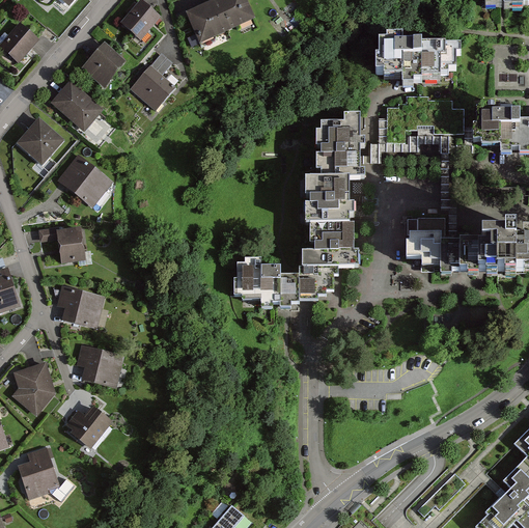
[(160,16),(142,0),(138,0),(119,22),(139,39),(160,16)]
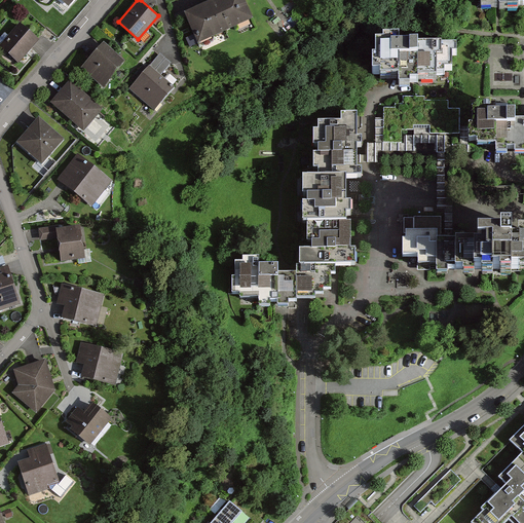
[(253,15),(245,0),(206,0),(184,10),(197,40),(253,15)]
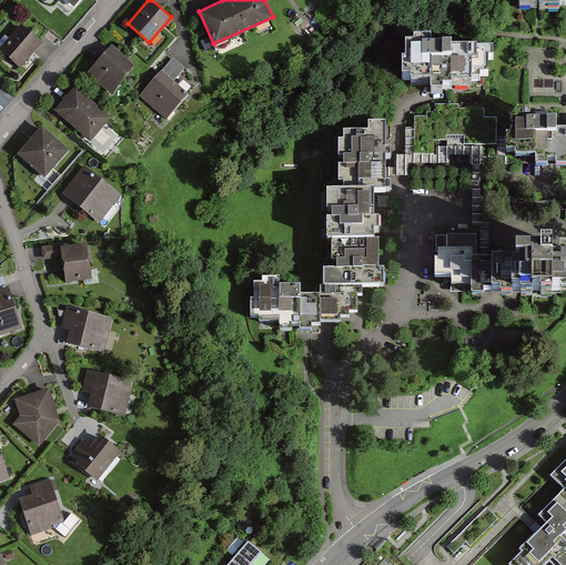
[(0,50),(18,67),(41,41),(20,22),(0,44),(0,50)]
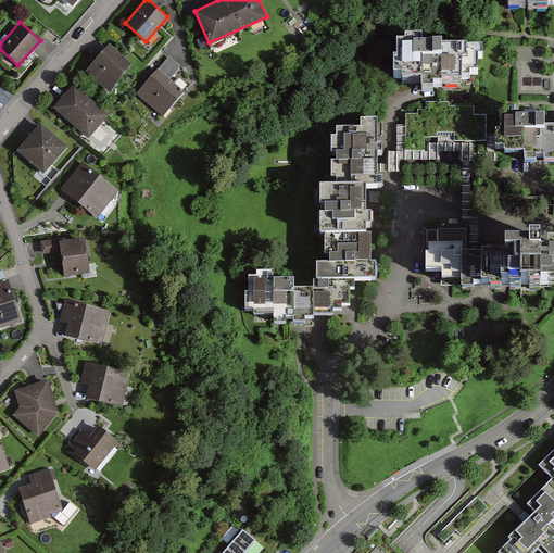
[(449,80),(469,79),(469,75),(475,75),(475,71),(483,71),(483,54),(489,54),(489,44),(449,45),(449,42),(433,44),(433,35),(411,36),(411,40),(403,40),(403,58),(399,58),(400,74),(407,74),(407,79),(428,79),(428,88),(441,88),(440,84),(449,83),(449,80)]
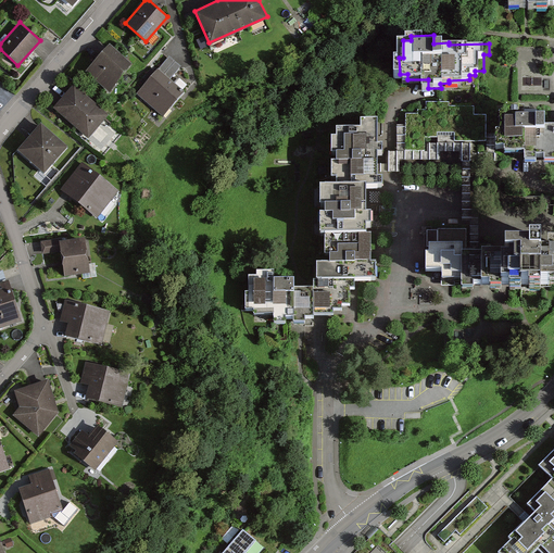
[(129,62),(109,44),(86,68),(106,88),(129,62)]
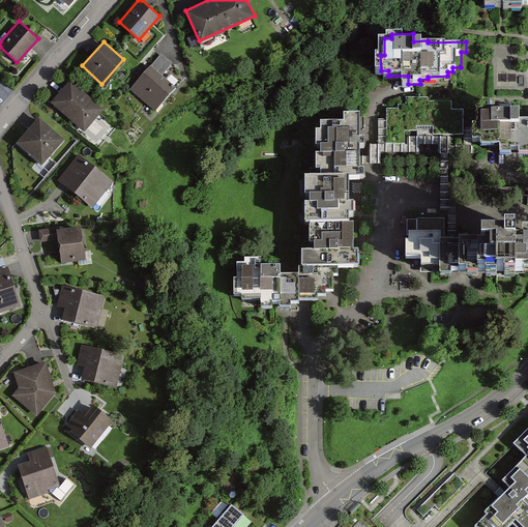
[(173,85),(159,74),(170,60),(159,52),(129,89),(154,109),(173,85)]
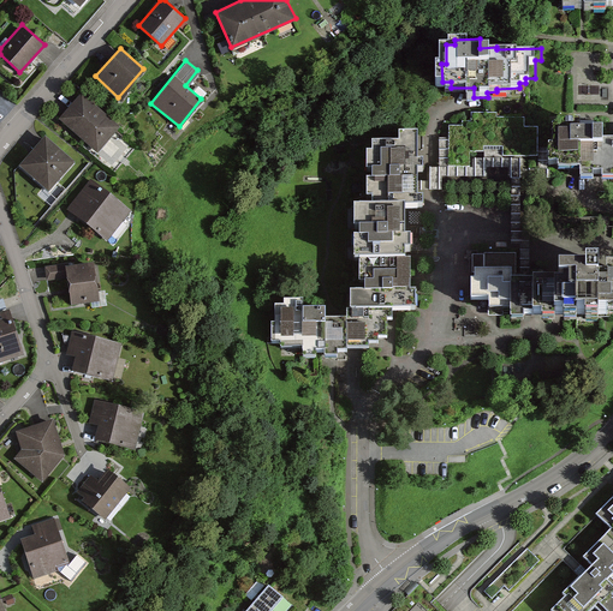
[(96,151),(119,125),(82,94),(59,119),(96,151)]
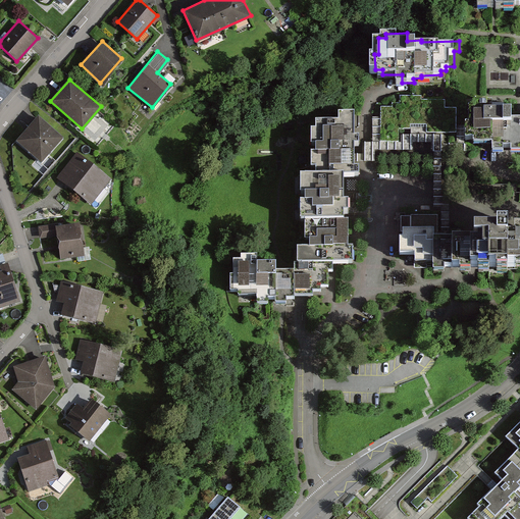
[(456,122),(474,121),(474,107),(466,107),(466,91),(445,91),(445,98),(420,98),(420,93),(398,93),(398,101),(391,101),(391,105),(379,105),(379,140),(398,140),(398,127),(409,127),(409,122),(425,122),(425,131),(456,131),(456,122)]
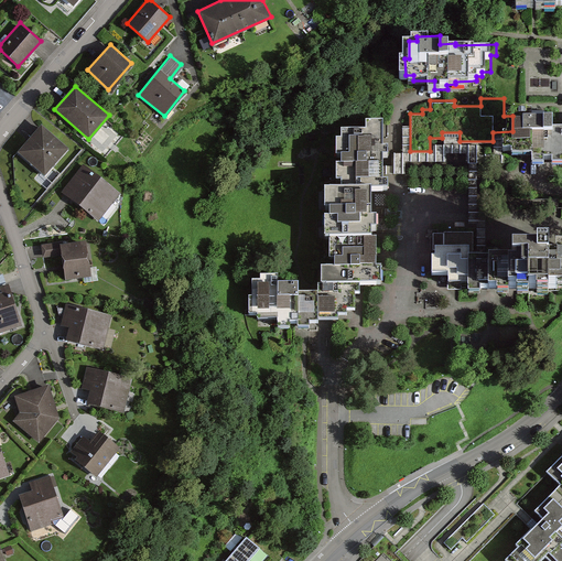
[(512,115),(512,116),(512,131),(509,131),(509,150),(518,150),(518,153),(532,153),(532,154),(533,154),(533,161),(546,161),(546,155),(553,155),(553,160),(561,160),(561,123),(561,117),(539,118),(539,109),(520,109),(520,115),(512,115)]
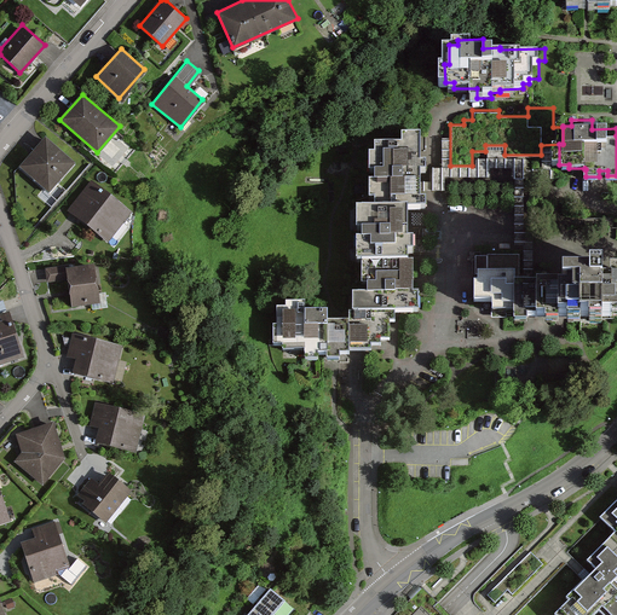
[(428,169),(428,161),(422,161),(422,133),(402,133),(402,143),(375,143),(375,152),(370,152),(370,170),(376,170),(376,179),(370,179),(370,198),(374,198),(375,208),(411,208),(428,208),(428,198),(422,198),(422,169),(428,169)]
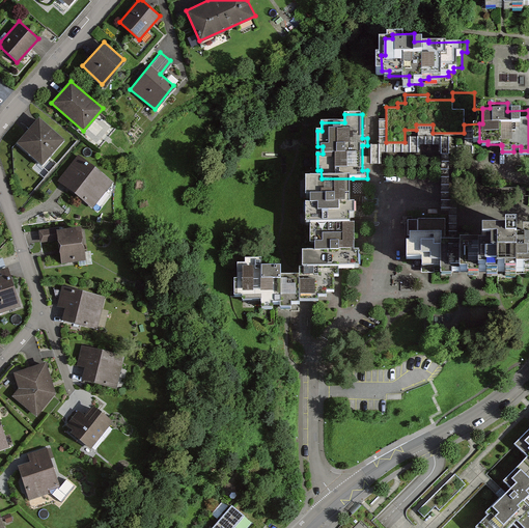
[(64,140),(39,116),(16,142),(42,166),(64,140)]
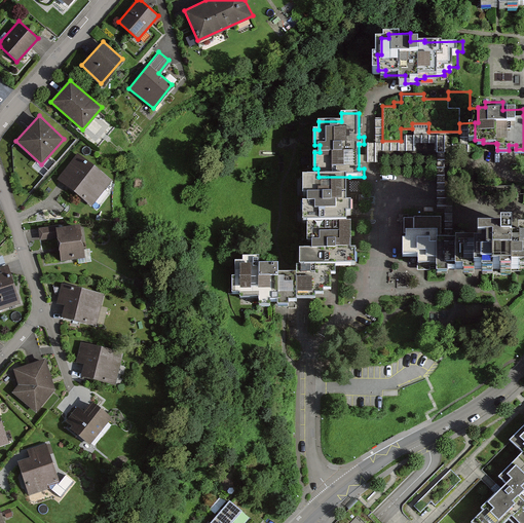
[(111,179),(77,152),(57,178),(90,204),(111,179)]
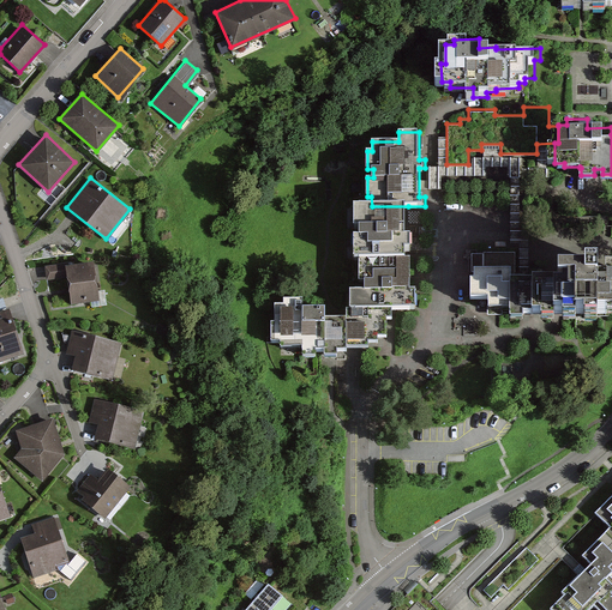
[(415,251),(415,237),(409,237),(409,225),(408,225),(408,206),(372,206),(355,206),(355,228),(363,228),(363,237),(355,237),(355,260),(360,260),(409,260),(409,251),(415,251)]
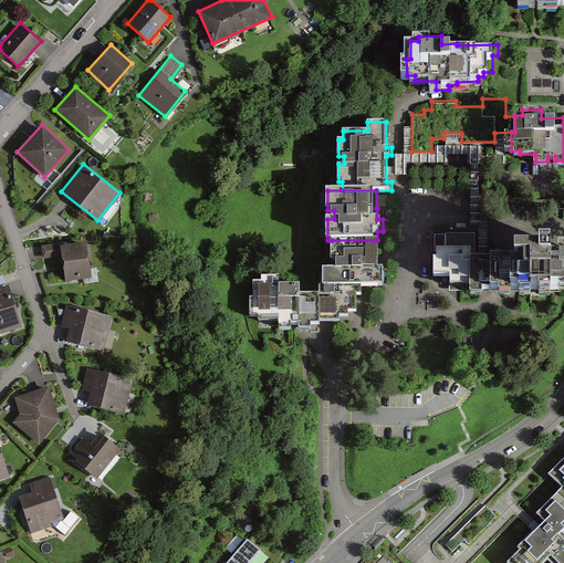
[(472,253),(472,250),(473,250),(473,231),(445,231),(445,232),(435,232),(435,248),(438,248),(438,254),(432,254),(432,272),(449,272),(449,282),(470,282),(470,291),(483,291),(483,287),(503,287),(503,292),(515,291),(515,285),(541,285),(541,283),(549,283),(549,289),(562,289),(562,284),(563,284),(563,251),(563,252),(563,238),(551,238),(551,242),(523,243),(523,254),(515,254),(483,256),(483,253),(472,253)]
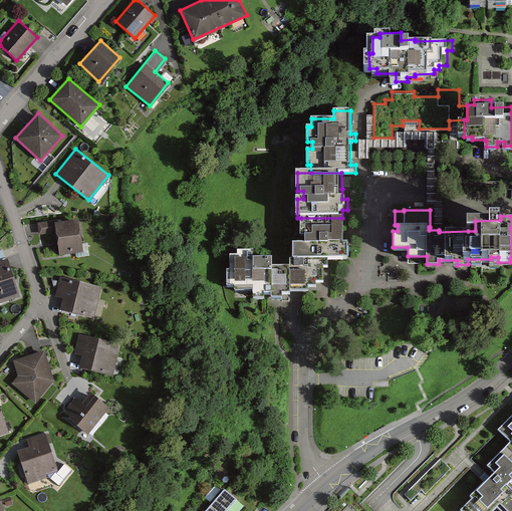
[(301,218),(301,244),(293,244),(293,257),(289,257),(289,266),(282,266),(272,266),(272,294),(272,298),(282,298),(282,293),(290,293),(290,290),(308,290),(308,285),(316,285),(316,282),(323,282),(323,266),(328,266),(328,259),(349,259),(349,243),(344,243),(344,218),(342,218),(301,218)]
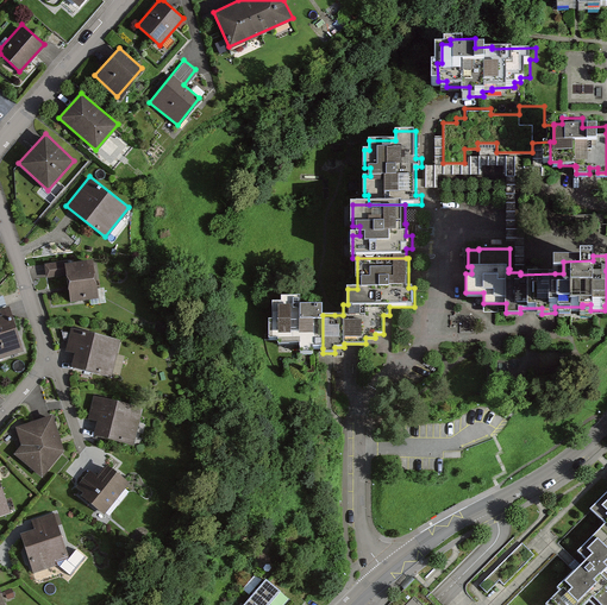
[(67,260),(44,264),(45,276),(67,273),(70,302),(98,298),(93,259),(67,263),(67,260)]
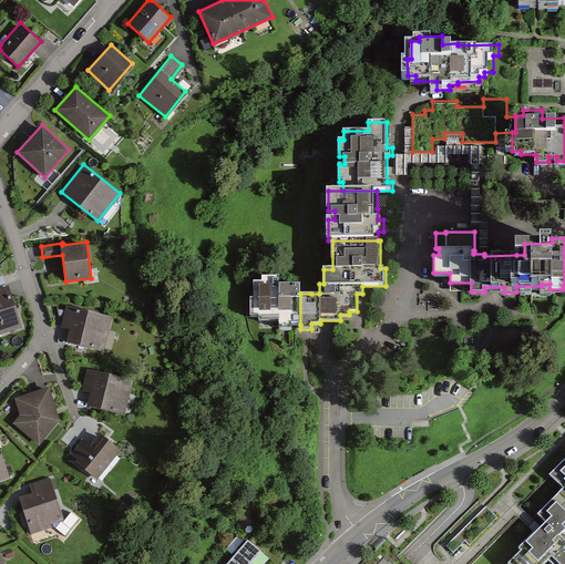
[(278,329),(291,329),(291,325),(300,325),(300,294),(300,286),(278,286),(278,275),(259,275),(259,280),(252,280),(252,297),(248,297),(248,316),(257,316),(257,320),(278,320),(278,329)]
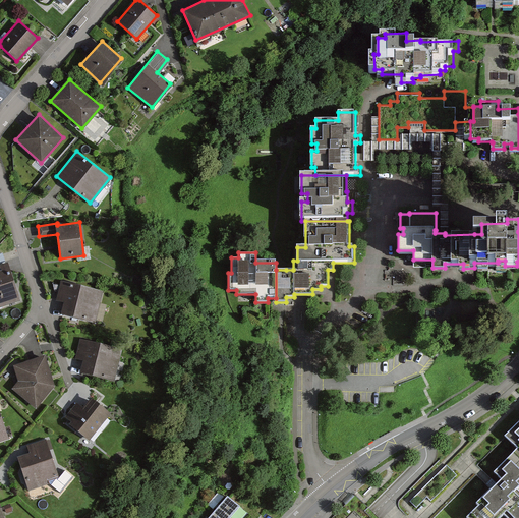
[(0,305),(19,300),(7,262),(0,264),(0,305)]
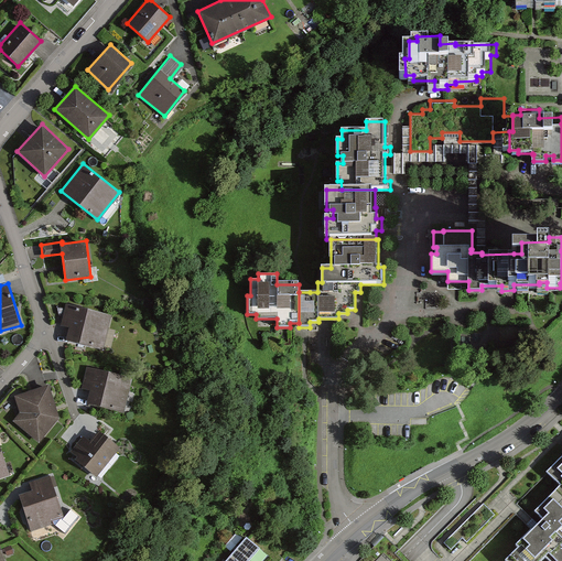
[(61,325),(69,326),(67,340),(101,347),(109,313),(65,303),(61,325)]
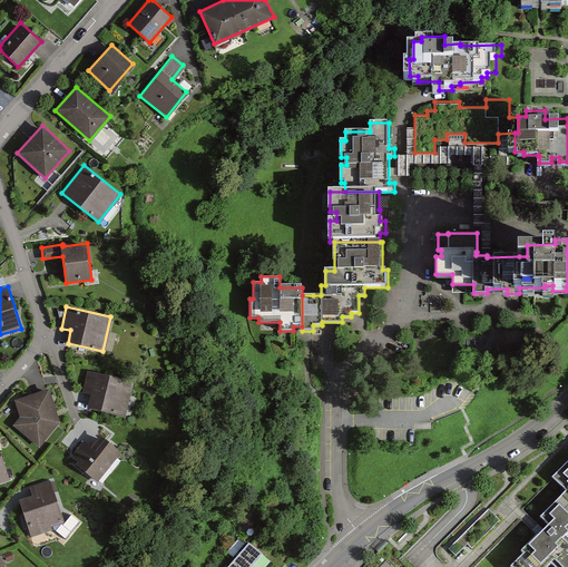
[(131,381),(87,370),(81,392),(89,394),(86,408),(123,417),(131,381)]
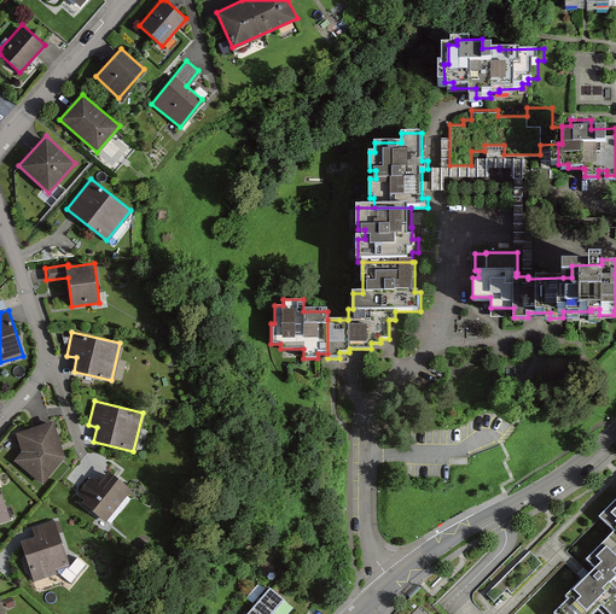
[(40,483),(63,456),(52,422),(13,434),(19,454),(12,461),(40,483)]
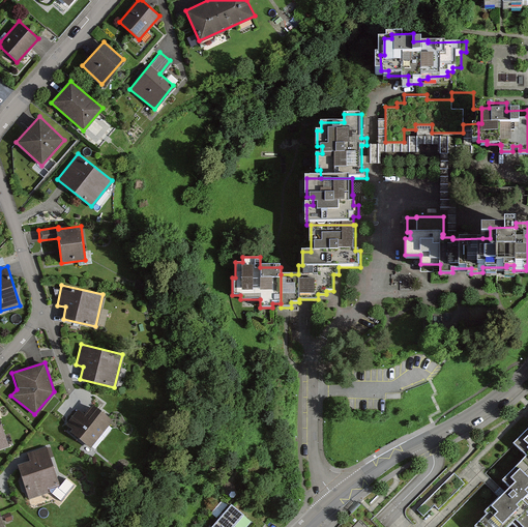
[(83,415),(76,409),(64,423),(70,430),(68,432),(88,447),(110,420),(91,405),(83,415)]
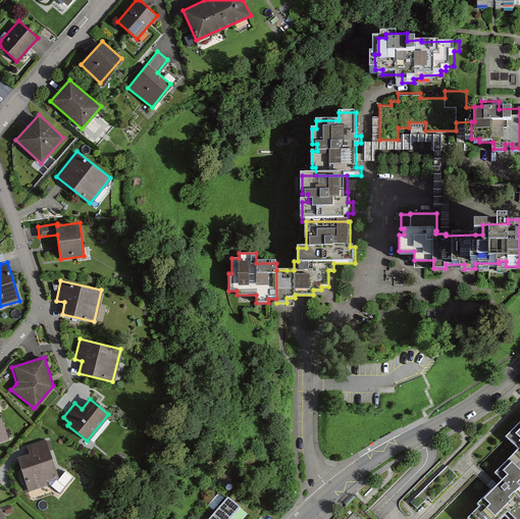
[(0,440),(8,438),(0,415),(0,440)]
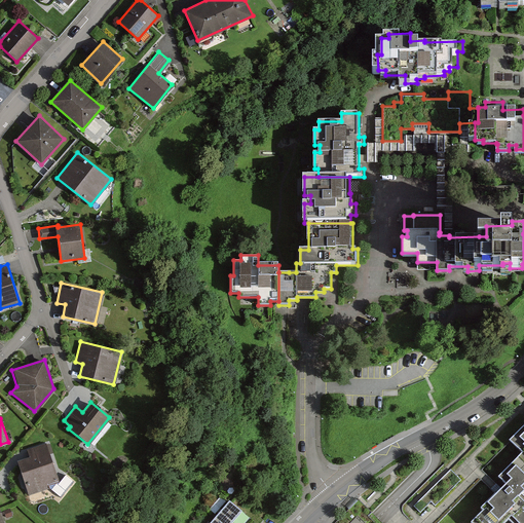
[(523,423),(509,439),(523,453),(523,423)]
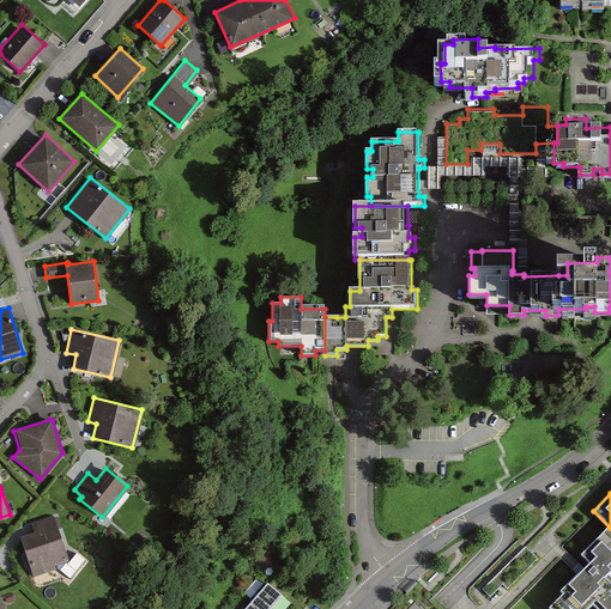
[(54,568),(53,565),(66,560),(52,516),(29,523),(31,533),(18,537),(31,577),(54,568)]
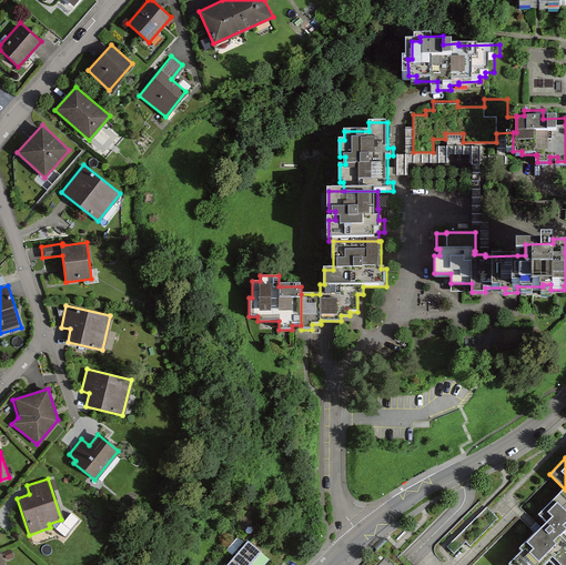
[(519,548),(522,552),(508,564),(509,564),(545,564),(548,562),(552,564),(565,564),(565,535),(563,533),(565,530),(565,492),(564,490),(538,514),(546,523),(519,548)]
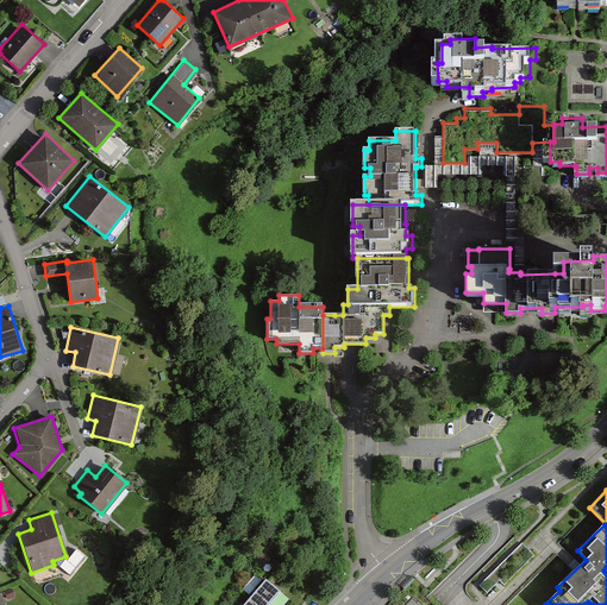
[(295,604),(296,604),(266,577),(239,604),(295,604)]
